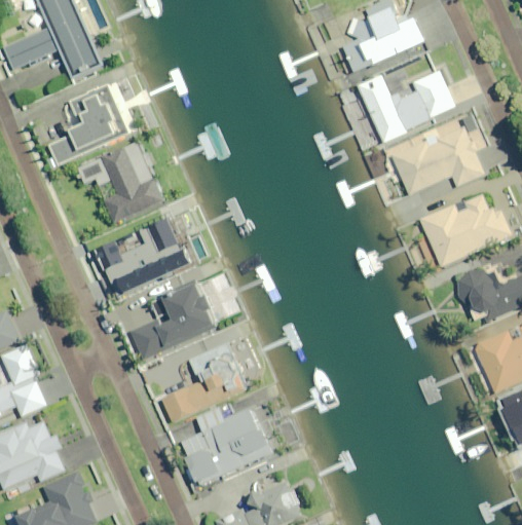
[(37,0),(49,26),(2,47),(11,70),(28,63),(30,67),(49,58),(48,53),(60,48),(72,78),(104,65),(74,0),(37,0)]
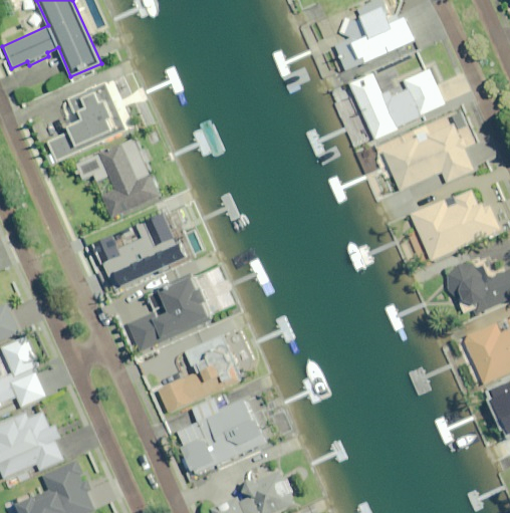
[(392,23),(380,0),(377,0),(354,10),(357,16),(338,24),(345,40),(334,44),(345,70),(415,40),(405,17),(392,23)]
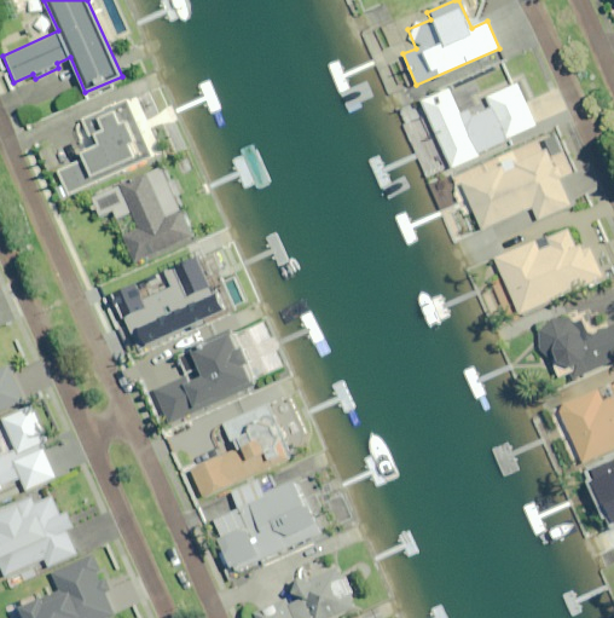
[(536,126),(516,82),(485,97),(490,108),(476,115),(473,107),(459,113),(449,88),(421,102),(451,168),(478,156),(476,154),(536,126)]
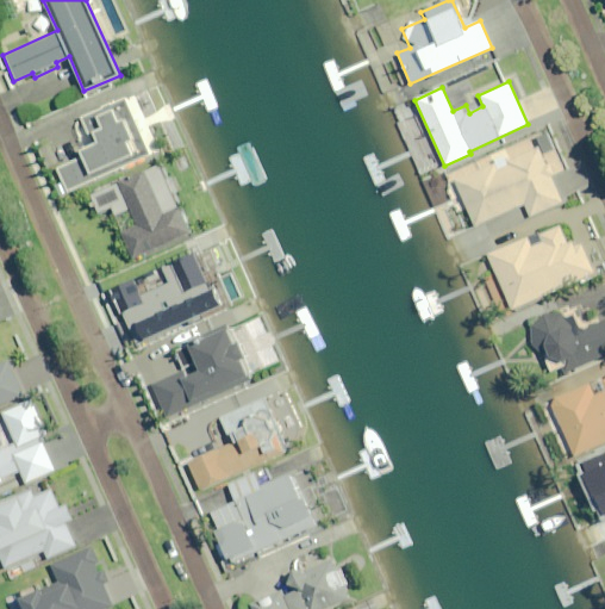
[(85,155),(56,167),(67,192),(137,161),(150,155),(125,97),(111,103),(80,117),(88,135),(93,145),(82,150),(85,155)]
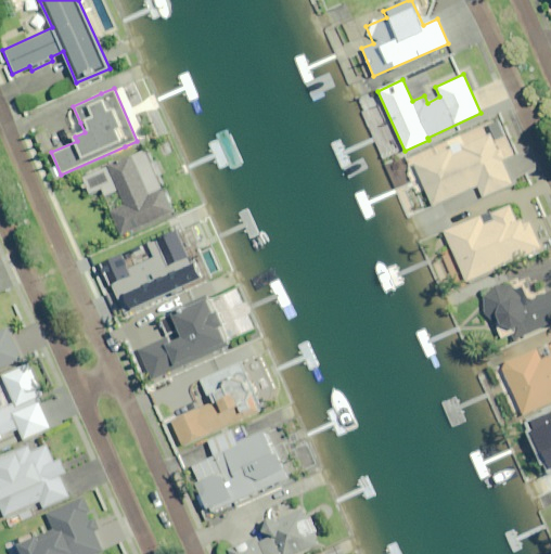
[(511,184),(501,162),(505,159),(500,147),(496,150),(491,141),(505,134),(498,117),(409,156),(431,206),(476,185),(482,197),(511,184)]
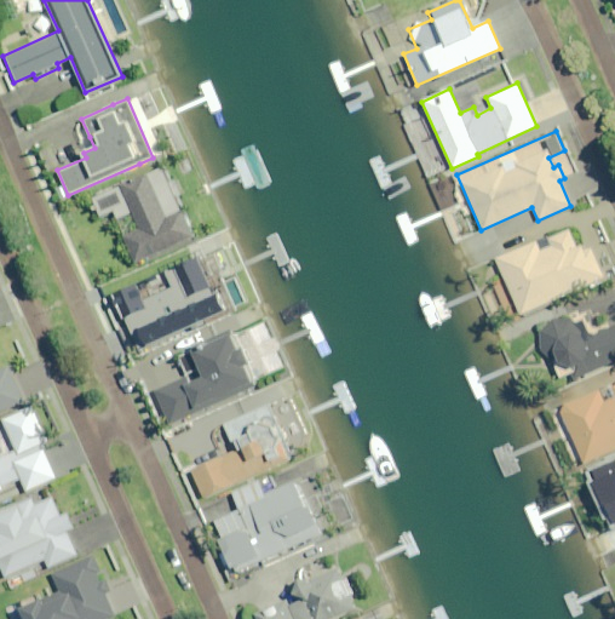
[(90,199),(98,218),(113,212),(116,219),(132,212),(139,229),(125,236),(137,262),(167,247),(193,236),(180,210),(160,166),(147,172),(119,185),(90,199)]
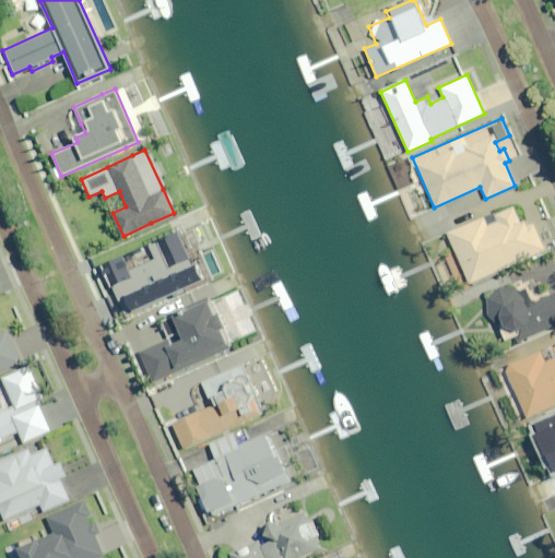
[(519,225),(511,206),(493,215),(496,222),(487,226),(483,217),(445,234),(458,265),(465,284),(544,251),(530,221),(519,225)]
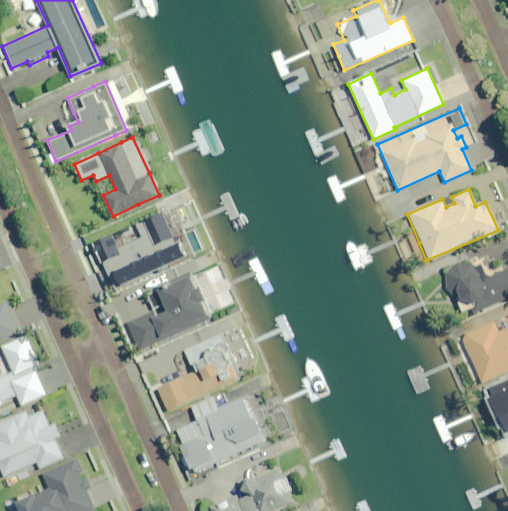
[(164,267),(169,259),(182,254),(178,243),(170,224),(158,229),(154,219),(140,224),(138,219),(116,227),(115,224),(94,232),(101,249),(122,241),(129,258),(112,265),(119,285),(164,267)]
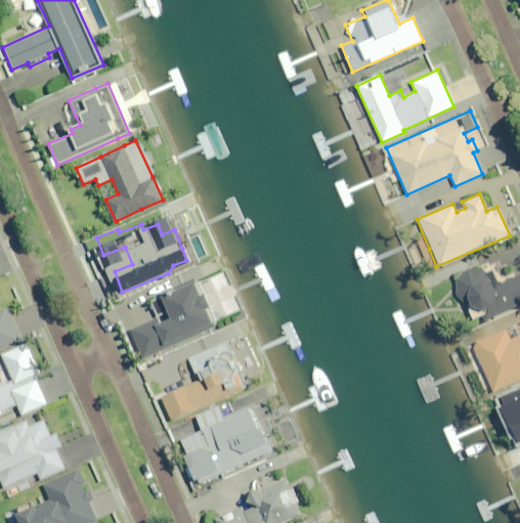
[(479,316),(481,321),(519,304),(519,273),(502,281),(497,272),(493,274),(491,270),(485,272),(483,270),(480,269),(477,268),(474,267),(471,267),(468,268),(465,269),(462,271),(460,273),(458,275),(456,278),(455,281),(455,285),(455,288),(456,291),(457,294),(458,297),(461,299),(463,301),(465,302),(473,319),(475,318),(479,316)]
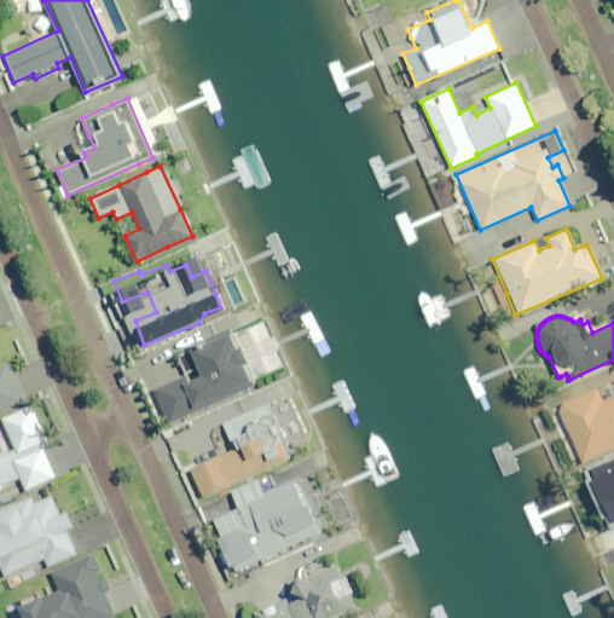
[(248,361),(235,330),(178,356),(187,375),(154,391),(169,425),(200,411),(197,406),(258,380),(248,361)]
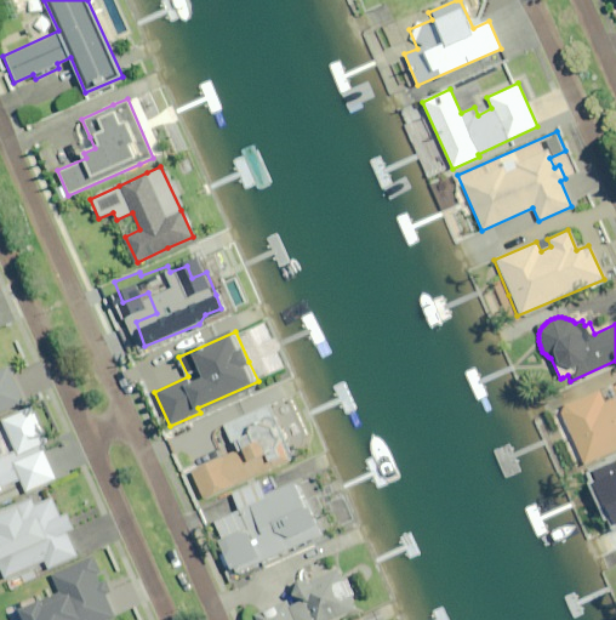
[(10,368),(0,371),(0,411),(24,402),(10,368)]
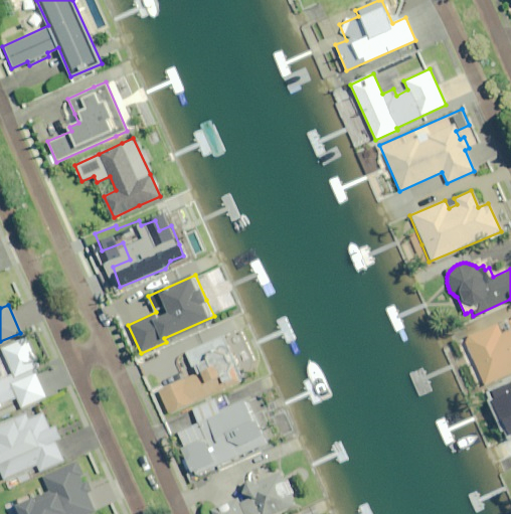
[(510,319),(507,322),(510,330),(501,334),(496,324),(464,339),(484,384),(510,372),(510,319)]
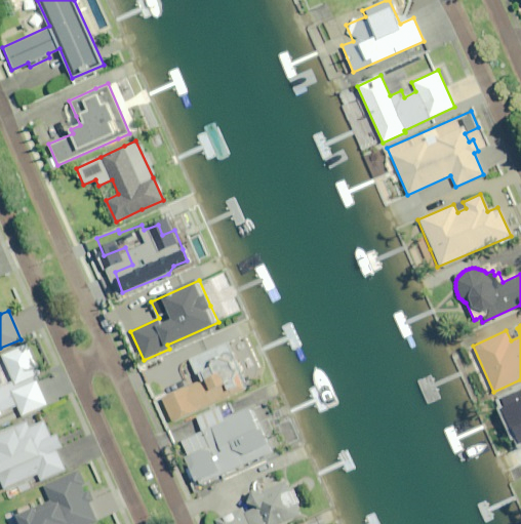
[(1,355),(11,379),(0,385),(0,417),(2,416),(0,412),(16,406),(21,416),(47,405),(35,376),(40,374),(27,344),(1,355)]
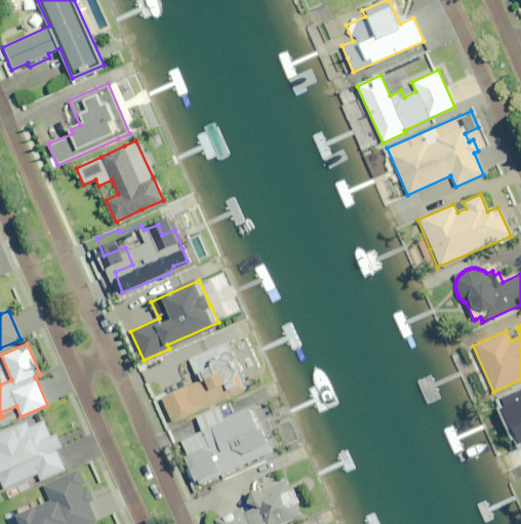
[(245,388),(226,345),(190,361),(199,380),(161,398),(171,421),(245,388)]
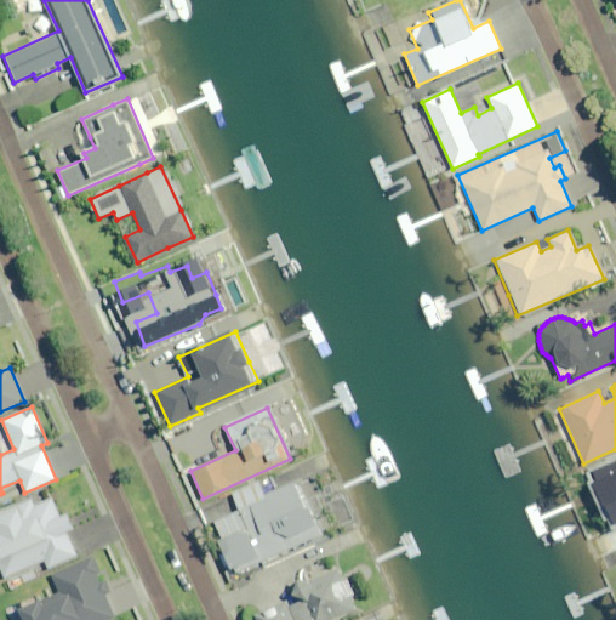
[(263,495),(257,481),(231,493),(239,512),(211,523),(231,570),(264,557),(264,559),(321,536),(298,481),(263,495)]
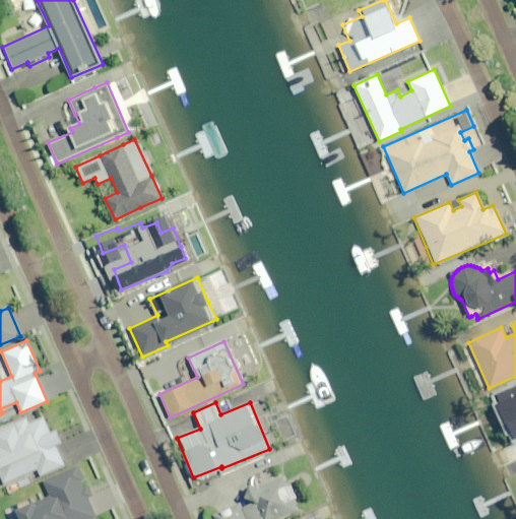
[(0,473),(4,483),(5,482),(9,492),(30,482),(26,473),(37,469),(40,475),(64,465),(55,446),(61,443),(56,431),(49,433),(43,417),(27,425),(25,420),(0,431),(0,473)]
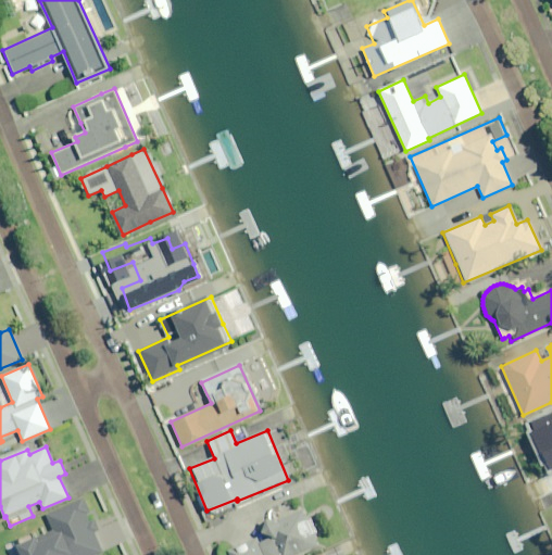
[(95,533),(100,531),(95,519),(89,521),(80,500),(46,515),(53,531),(36,538),(5,551),(7,554),(101,554),(103,554),(95,533)]
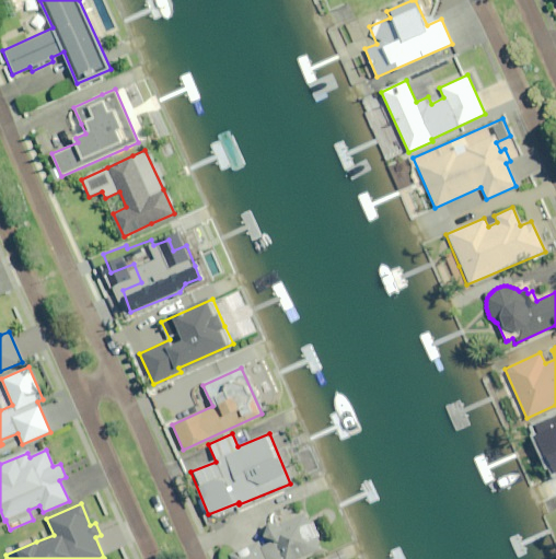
[(296,558),(320,549),(304,512),(273,525),(278,539),(257,548),(255,544),(229,555),(230,558),(296,558)]
